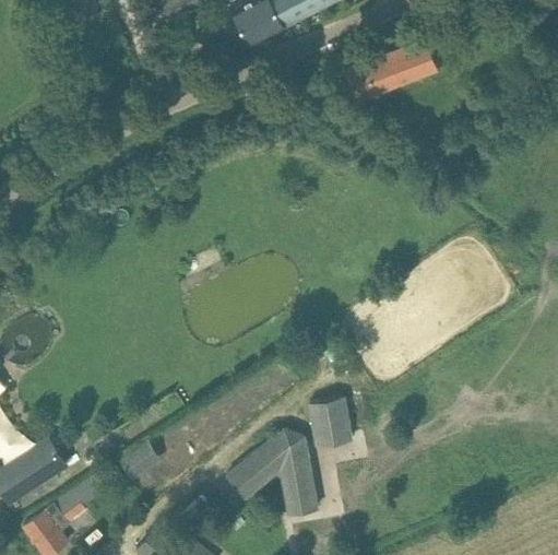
[(175,26),(204,11),(198,0),(183,0),(166,10),(175,26)]
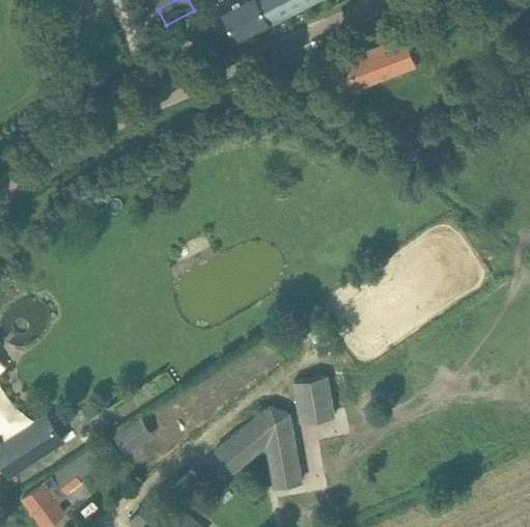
[(240,0),(220,10),(238,44),(321,0),(240,0)]
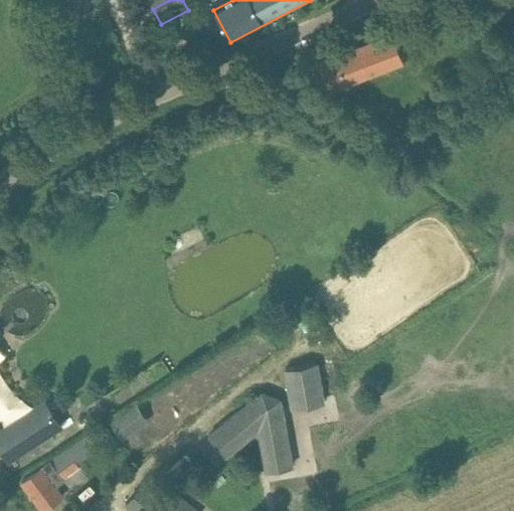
[(403,67),(399,57),(392,38),(318,66),(328,96),(403,67)]
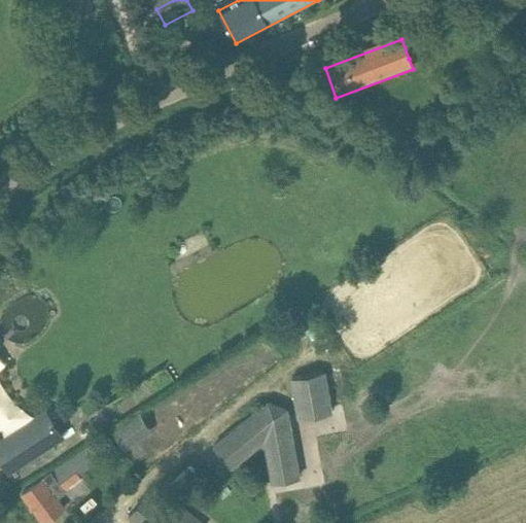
[(324,376),(291,382),(297,423),(332,417),(324,376)]
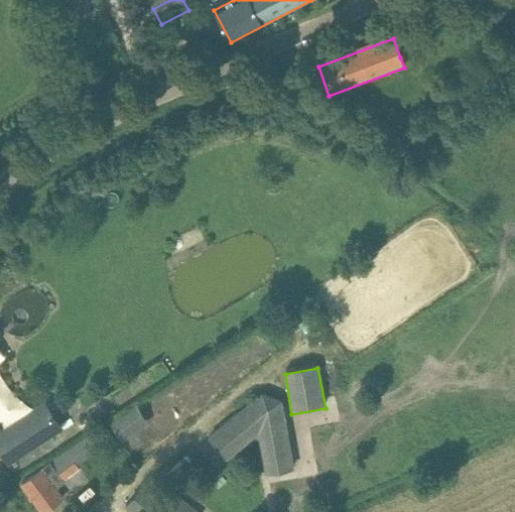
[(262,395),(208,439),(217,451),(259,416),(263,423),(271,422),(280,475),(294,472),(281,403),(262,395)]
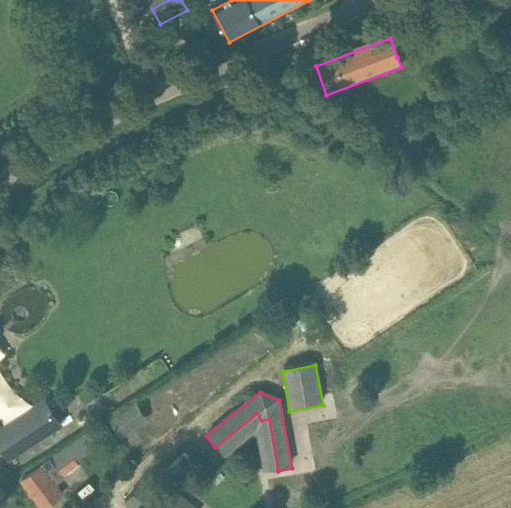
[(45,405),(9,429),(0,434),(0,447),(9,460),(60,426),(45,405)]
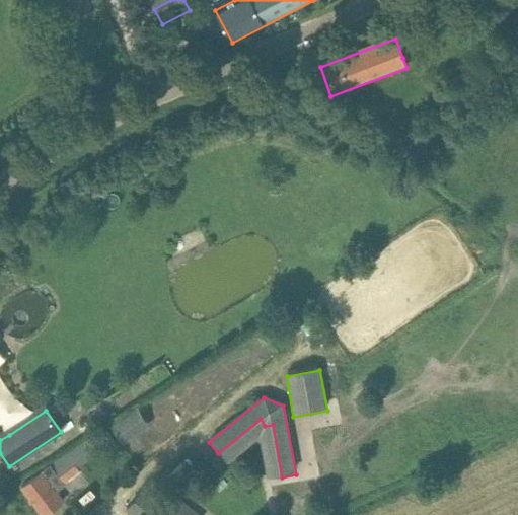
[(128,418),(112,428),(117,436),(120,441),(136,430),(128,418)]
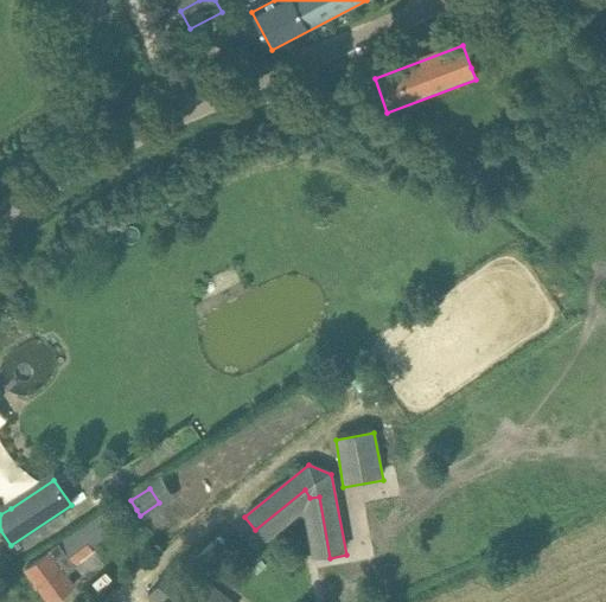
[(45,558),(26,572),(48,601),(59,601),(62,600),(71,593),(77,589),(68,577),(77,570),(76,568),(82,564),(75,555),(88,545),(95,554),(139,522),(132,512),(126,505),(123,500),(45,558)]
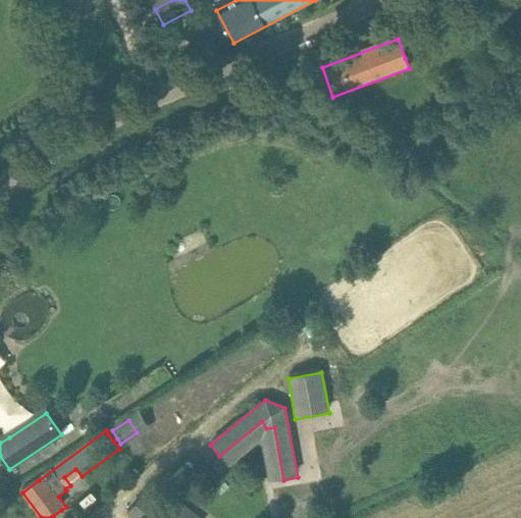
[(146,491),(141,499),(127,514),(132,517),(180,517),(162,504),(146,491)]
